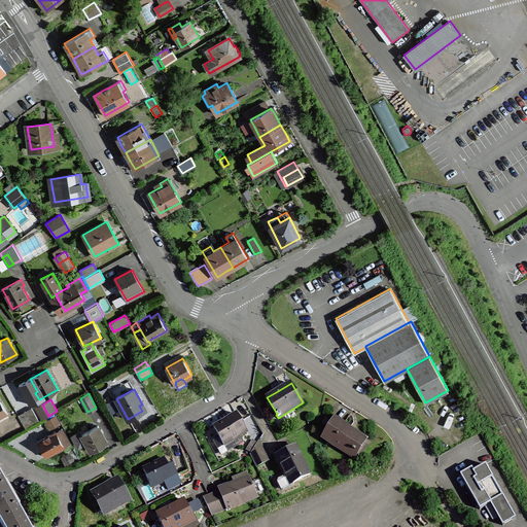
[(48,416),(42,405),(35,408),(38,413),(41,419),(48,416)]
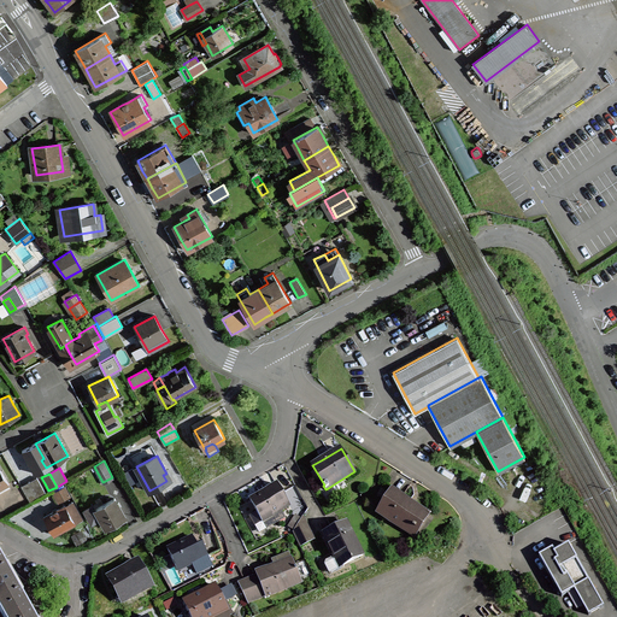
[(28,492),(45,483),(41,477),(40,475),(24,485),(28,492)]
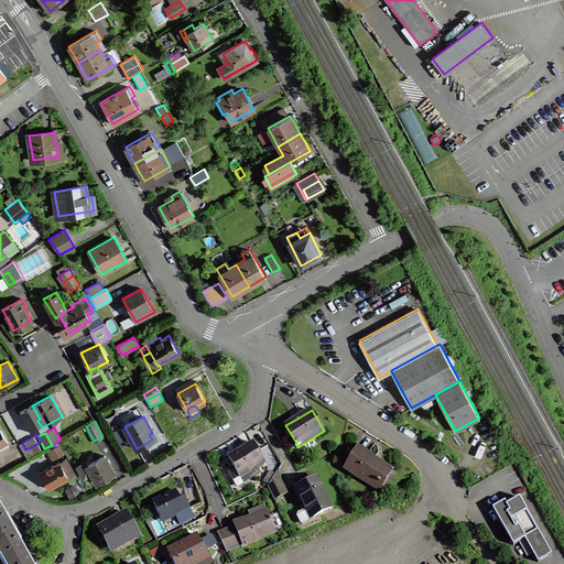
[(25,449),(30,457),(44,448),(41,442),(25,449)]
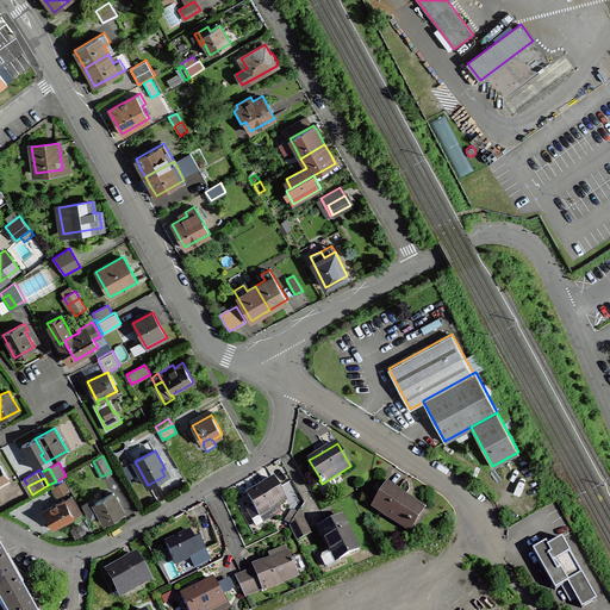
[(248,493),(254,505),(260,515),(269,509),(278,505),(286,499),(274,479),(260,486),(248,493)]
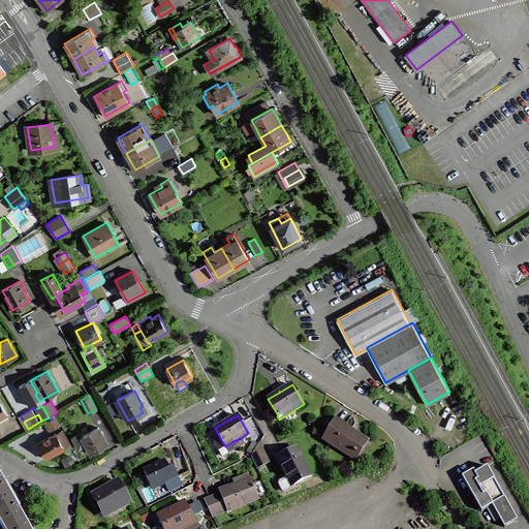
[(323,439),(334,445),(337,442),(354,454),(355,454),(356,452),(355,452),(365,438),(351,429),(336,419),(323,439)]
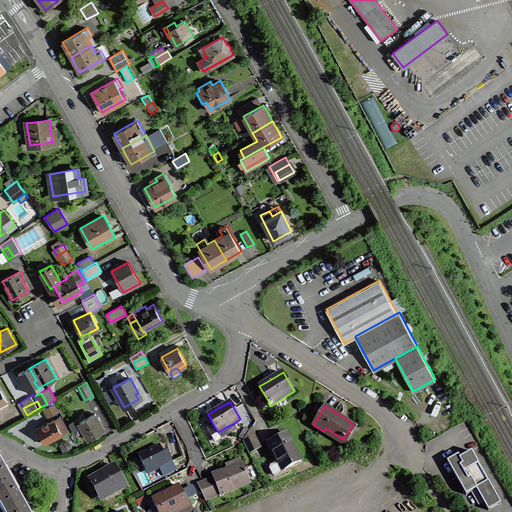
[(79,422),(83,430),(88,438),(96,434),(104,429),(95,413),(79,422)]
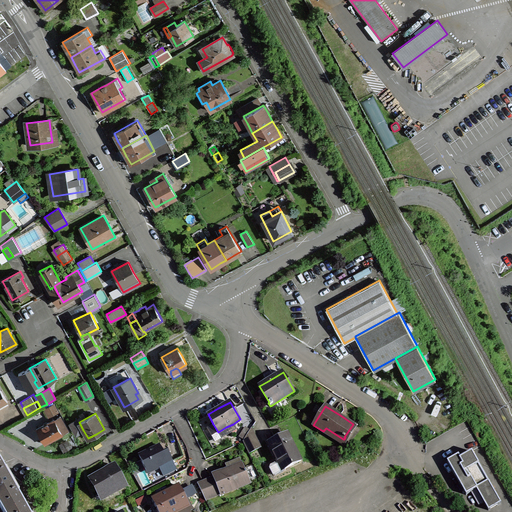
[(60,415),(54,419),(62,434),(68,430),(60,415)]
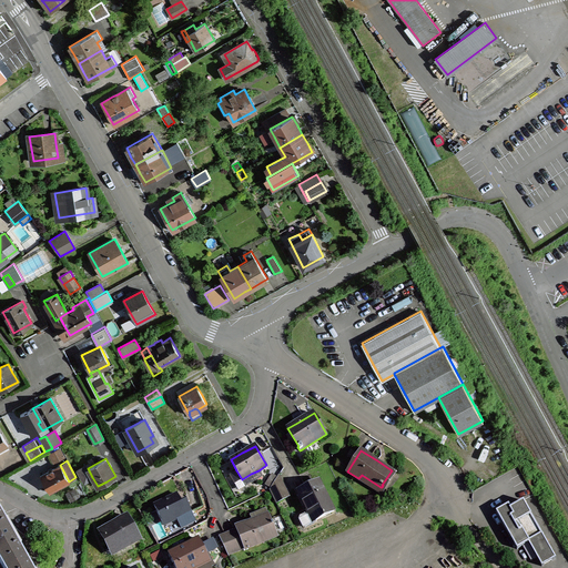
[(69,482),(60,465),(40,475),(46,484),(50,492),(69,482)]
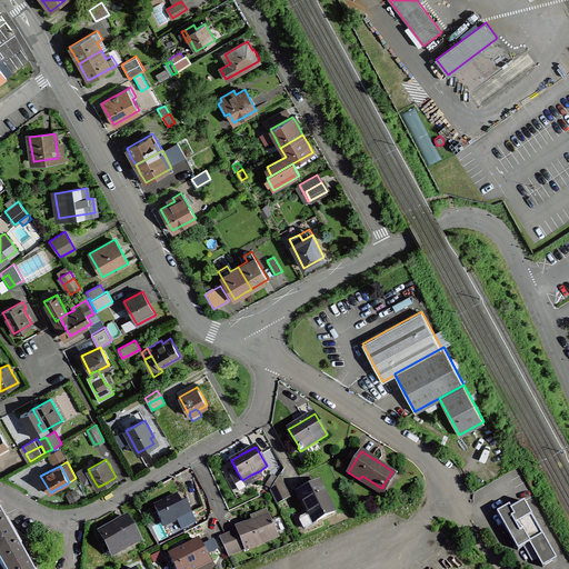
[(85,482),(92,478),(88,469),(86,466),(78,470),(85,482)]
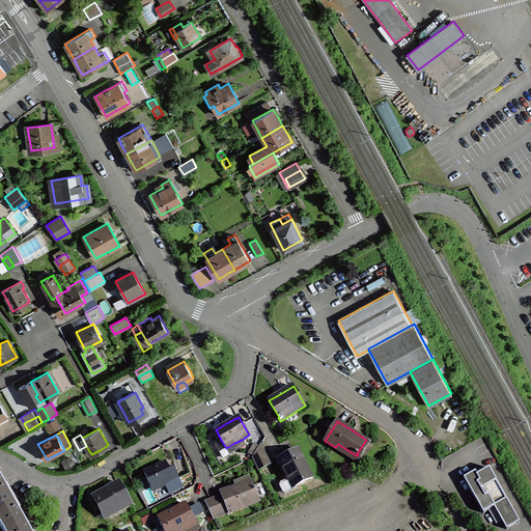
[(226,448),(221,440),(216,444),(223,457),(238,449),(234,443),(226,448)]
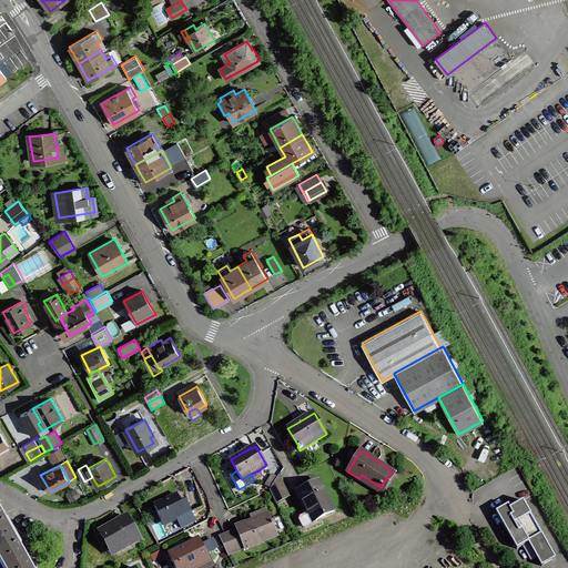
[(251,474),(254,480),(262,476),(259,470),(251,474)]
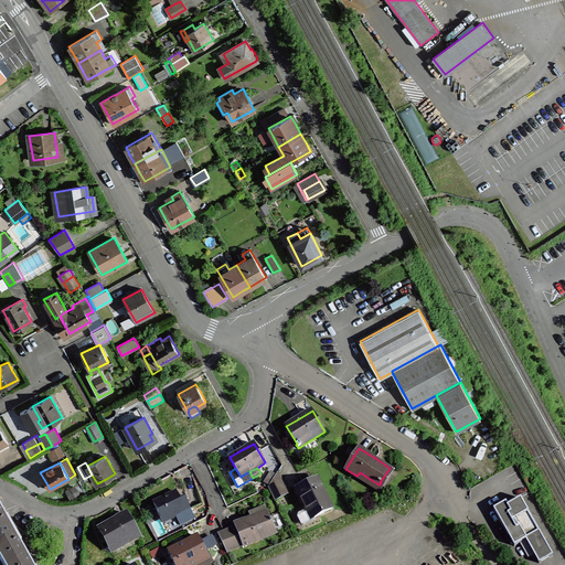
[(360,472),(356,476),(380,490),(393,470),(390,468),(380,482),(381,482),(380,484),(379,484),(360,472)]
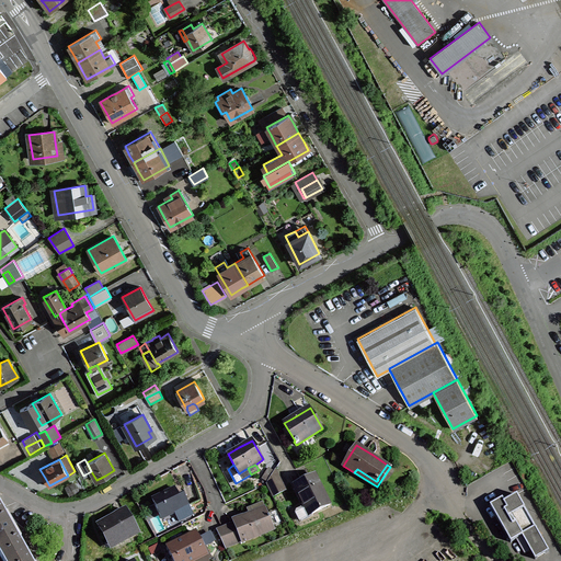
[(274,471),(266,483),(273,496),(284,491),(274,471)]
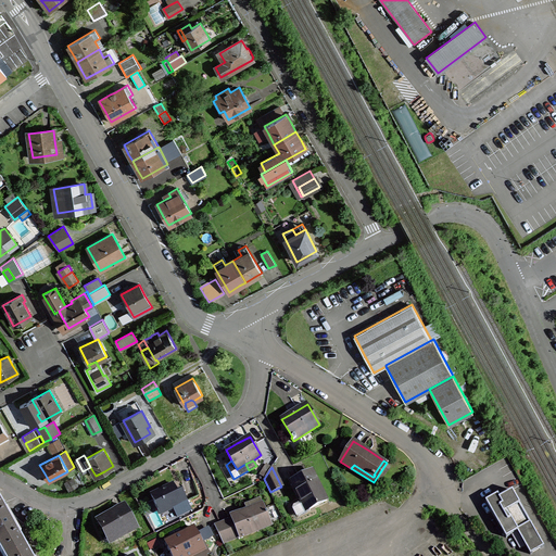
[(306,510),(327,500),(313,472),(303,477),(292,482),(302,501),(306,510)]
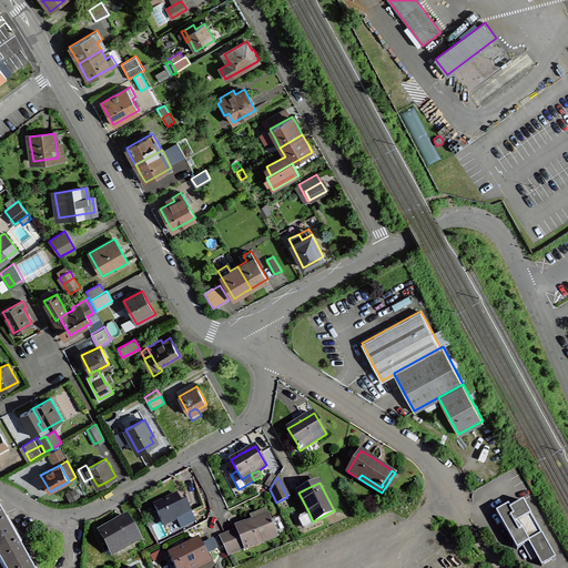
[(154,505),(164,525),(176,518),(191,511),(186,500),(182,503),(178,494),(166,498),(154,505)]
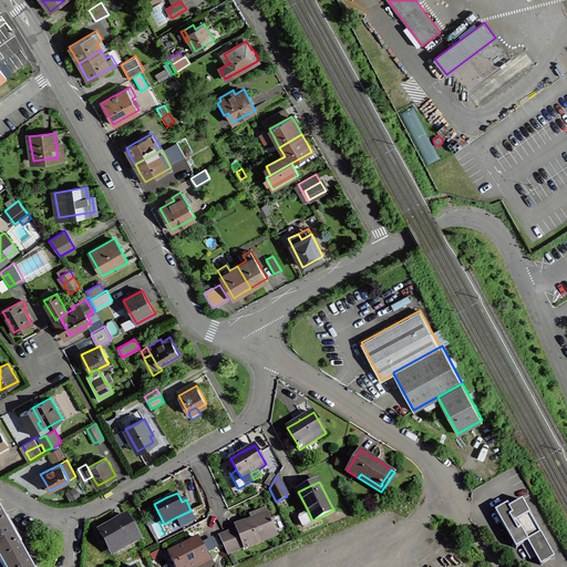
[(507,503),(495,511),(516,547),(527,542),(540,565),(556,557),(523,500),(511,506),(507,503)]
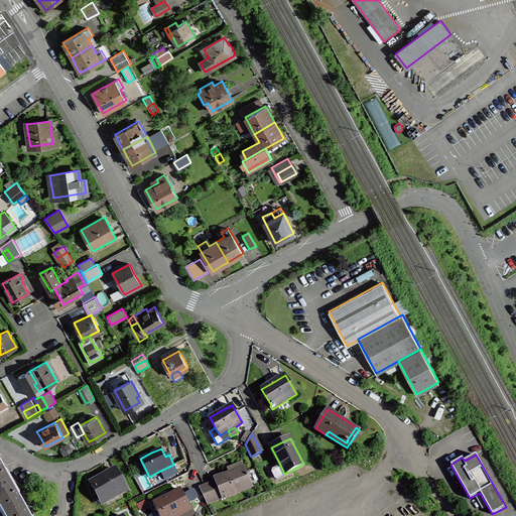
[(228,469),(230,473),(231,475),(244,469),(242,463),(233,466),(228,469)]
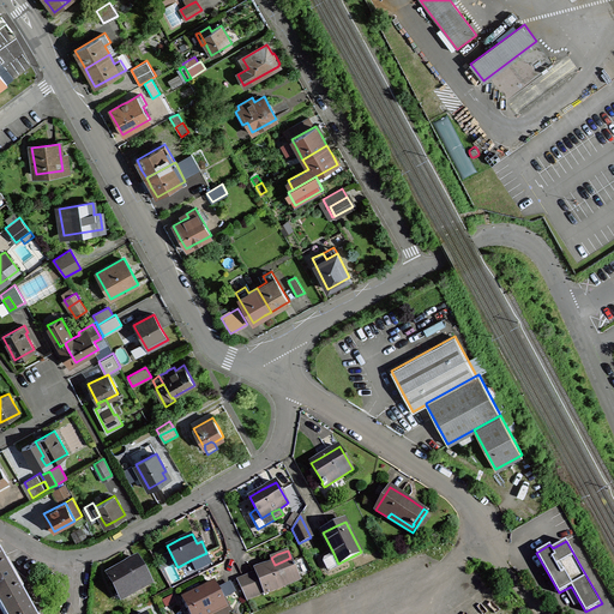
[(211,563),(206,553),(191,560),(196,570),(211,563)]
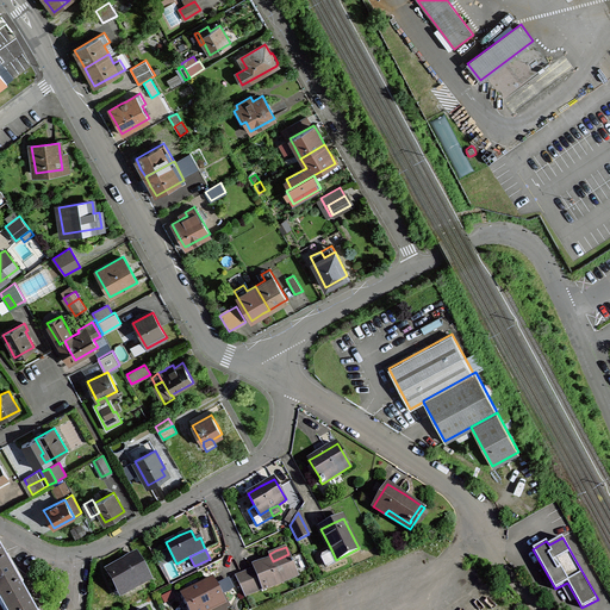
[(337,562),(336,560),(331,549),(323,554),(322,558),(325,565),(329,566),(337,562)]
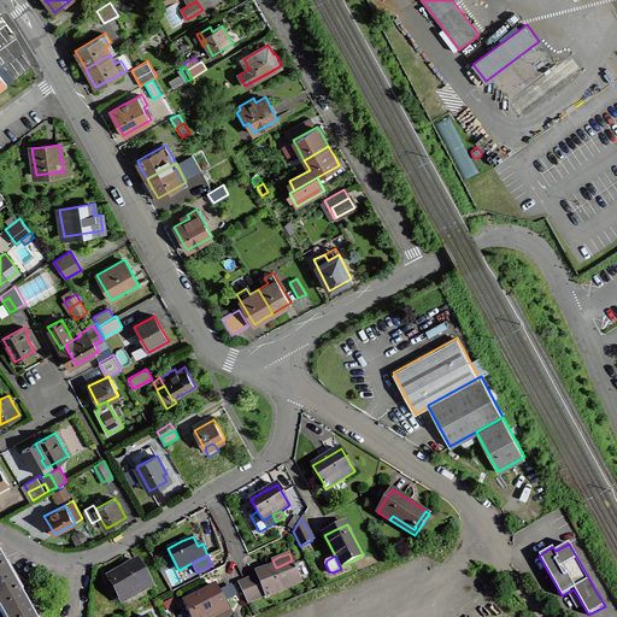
[(0,609),(4,616),(15,616),(29,610),(21,595),(23,593),(18,586),(12,575),(9,568),(6,569),(0,558),(0,609)]
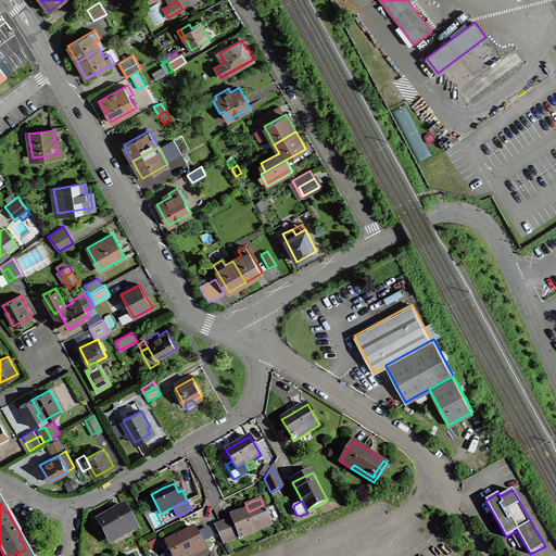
[(98,520),(106,534),(111,532),(114,539),(137,527),(124,505),(112,512),(98,520)]
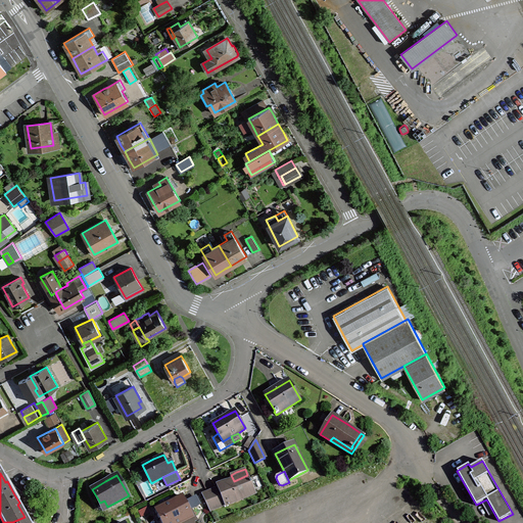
[(255,493),(250,483),(250,481),(247,475),(234,481),(233,479),(218,485),(219,486),(226,505),(226,506),(255,493)]
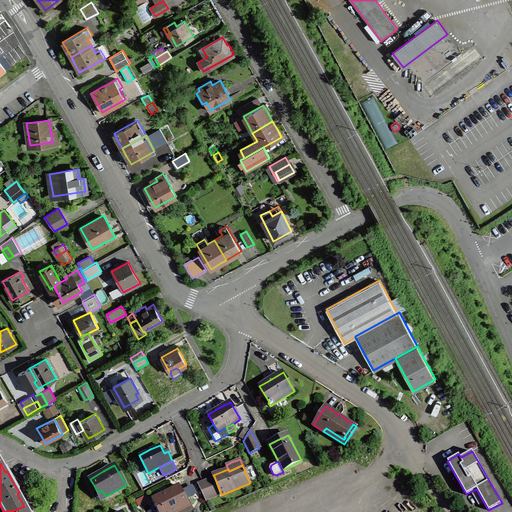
[(13,476),(10,477),(15,486),(20,483),(17,480),(15,478),(14,475),(13,475),(13,476)]
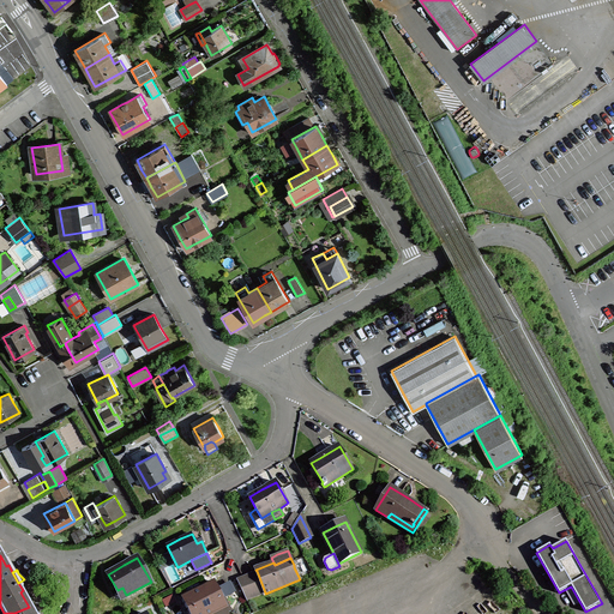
[(257,571),(244,577),(238,579),(246,600),(265,593),(257,571)]
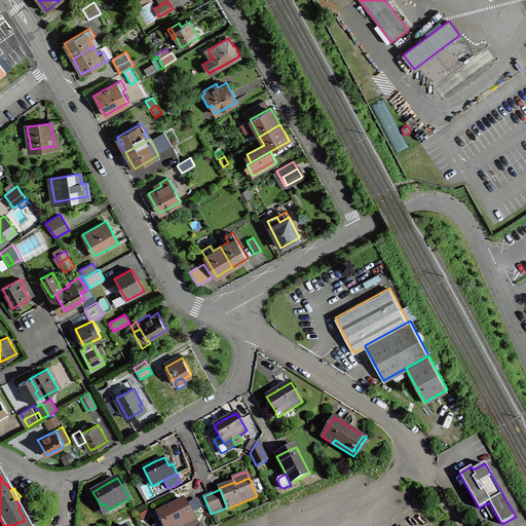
[(182,508),(179,501),(171,505),(157,512),(163,525),(181,525),(193,520),(186,505),(182,508)]
